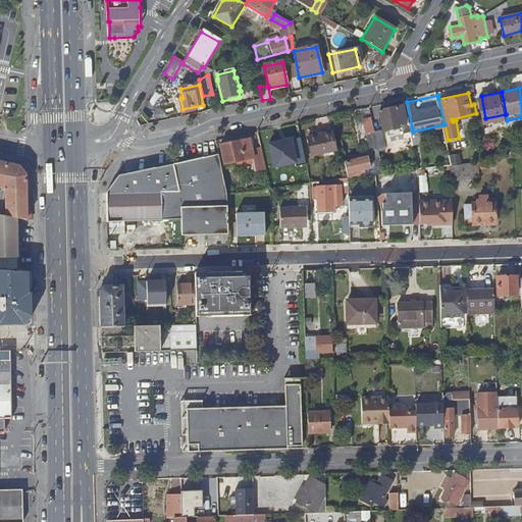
[(412,127),(407,102),(381,108),(385,128),(405,124),(406,128),(412,127)]
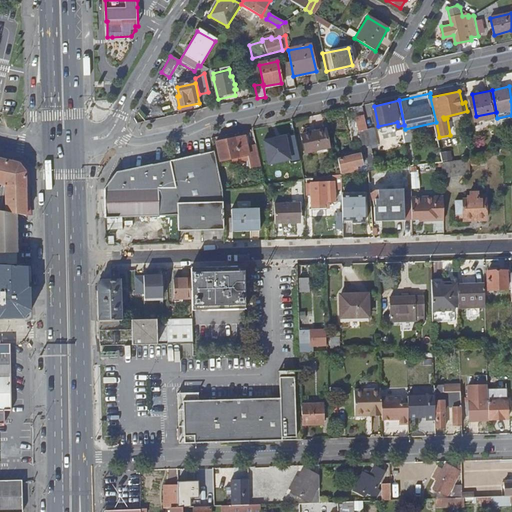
[(328,129),(304,134),(307,150),(331,145),(328,129)]
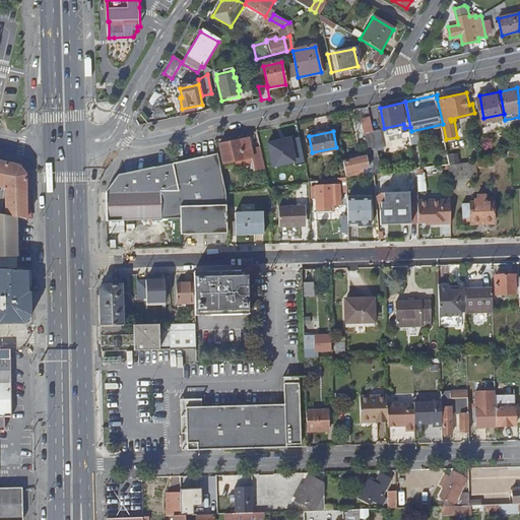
[(251,134),(253,146),(259,145),(257,133),(251,134)]
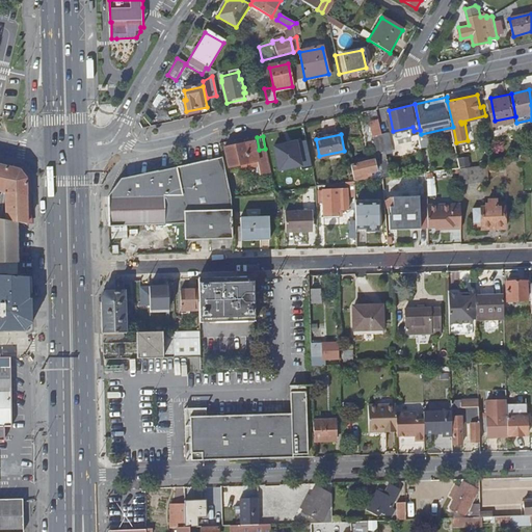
[(256,139),(225,145),(230,165),(260,158),(256,139)]
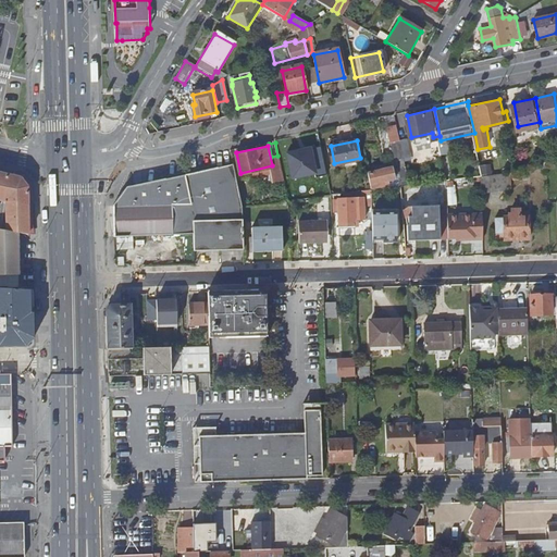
[(131,185),(116,203),(118,233),(196,232),(197,246),(245,245),(245,205),(235,161),(231,162),(188,173),(131,185)]
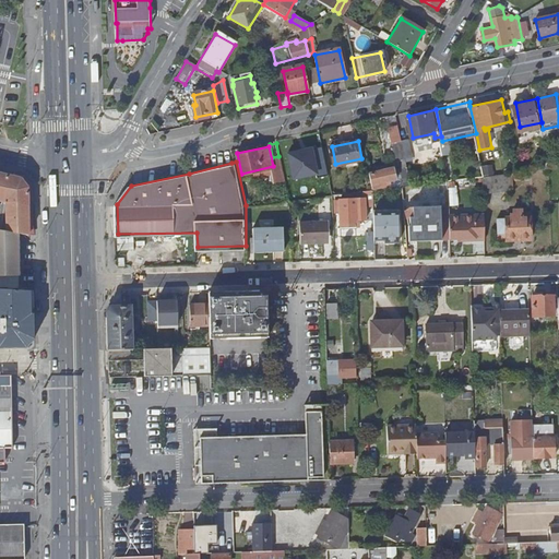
[(284,164),(273,166),(276,180),(287,177),(284,164)]
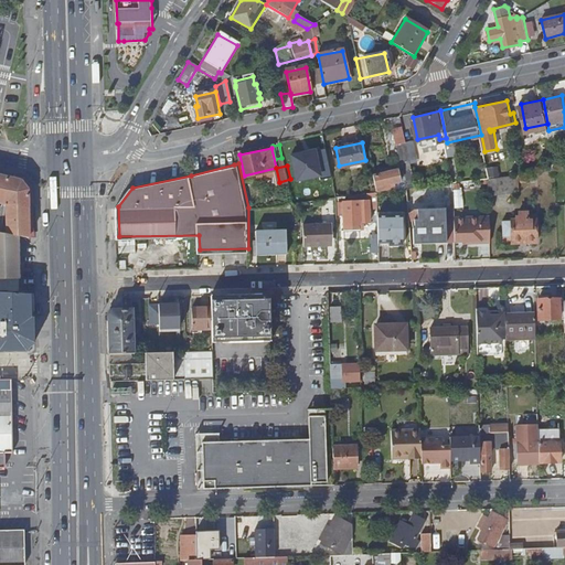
[(380,191),(391,190),(391,187),(394,185),(394,182),(403,180),(401,168),(375,173),(380,191)]
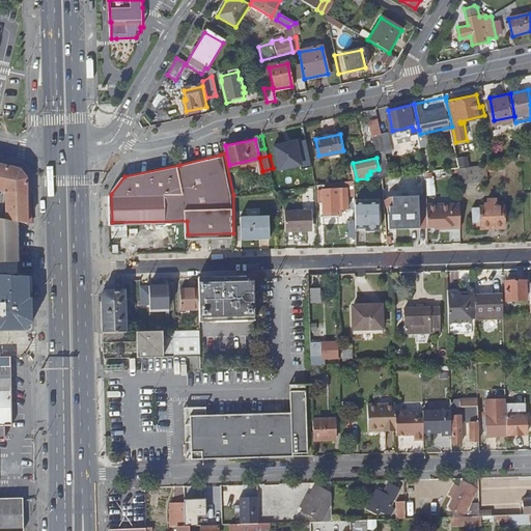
[(460,167),(462,183),(488,179),(487,163),(460,167)]
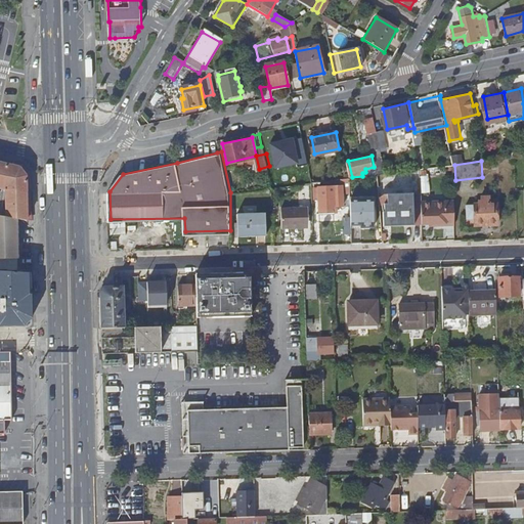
[(30,219),(28,174),(18,167),(6,164),(6,165),(0,163),(0,260),(20,259),(18,231),(16,231),(16,219),(30,219)]
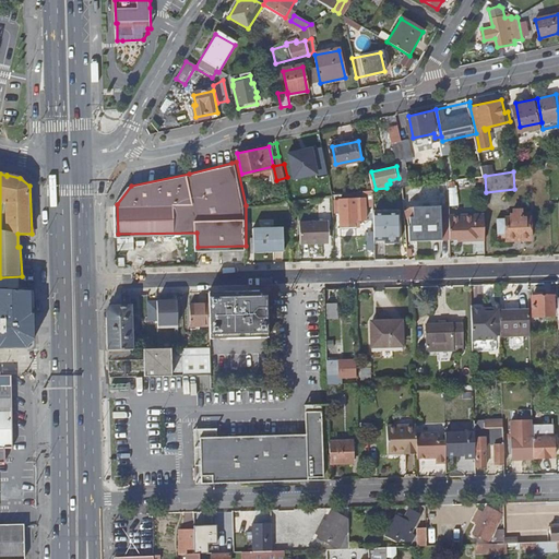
[(293,180),(296,194),(325,188),(322,174),(293,180)]
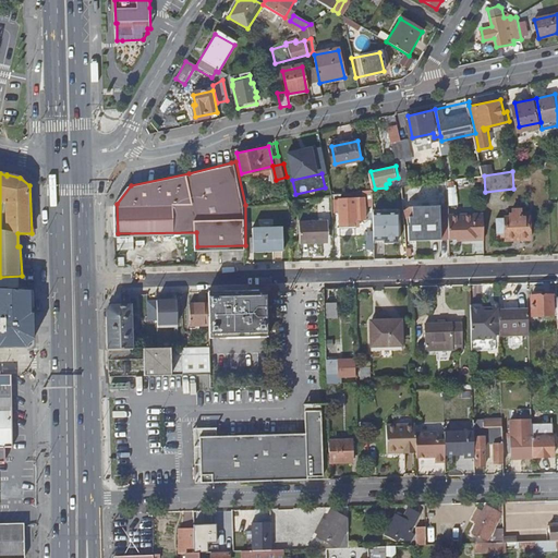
[(372,203),(372,195),(365,196),(364,197),(336,199),(337,211),(354,210),(354,216),(358,215),(358,219),(367,218),(365,203),(372,203)]
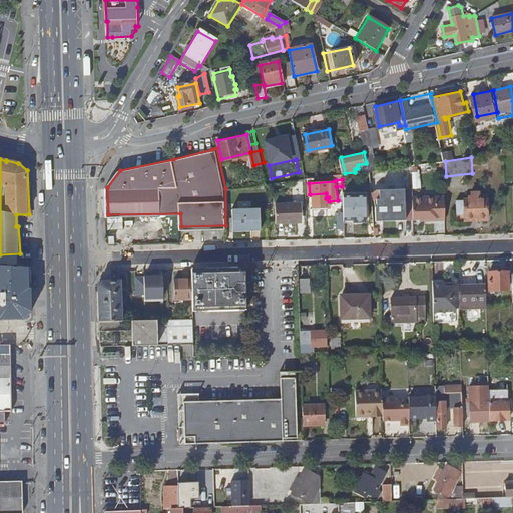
[(380,189),(381,219),(407,218),(407,188),(380,189)]
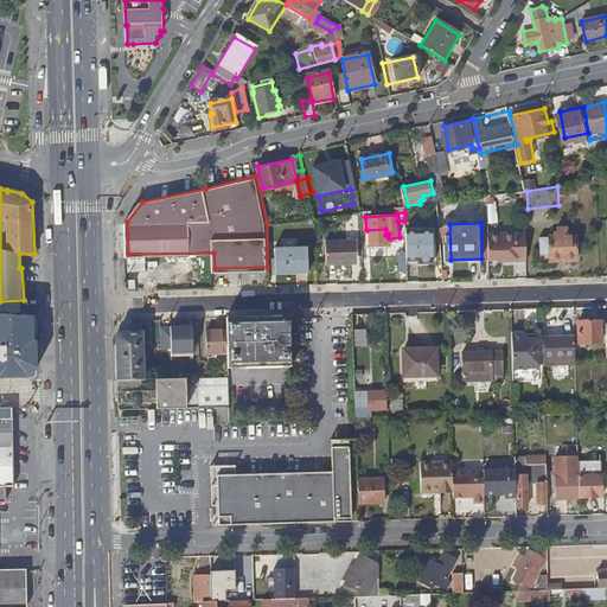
[(579,234),(569,234),(569,225),(560,227),(560,234),(553,235),(553,257),(579,256),(579,234)]
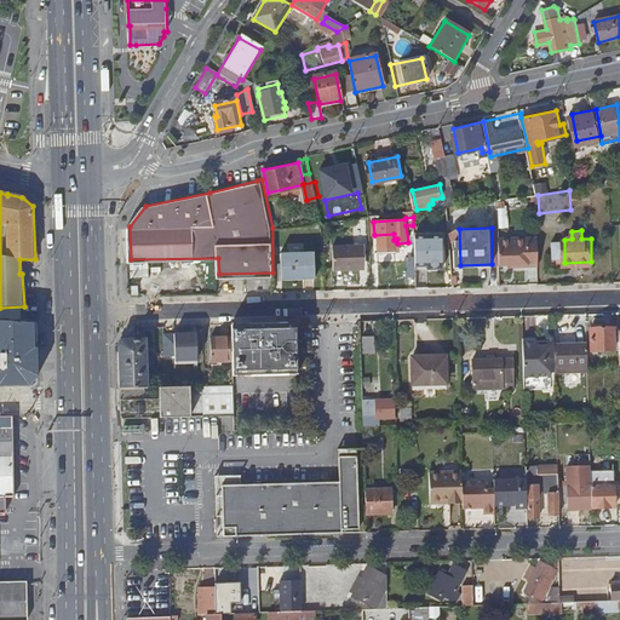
[(418,257),(418,267),(430,265),(430,269),(445,269),(443,234),(418,235),(418,257)]
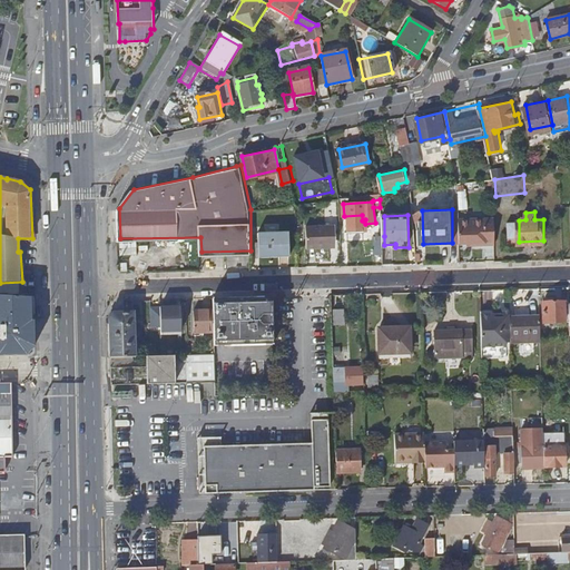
[(460,218),(460,243),(477,243),(477,244),(495,244),(495,217),(460,218)]
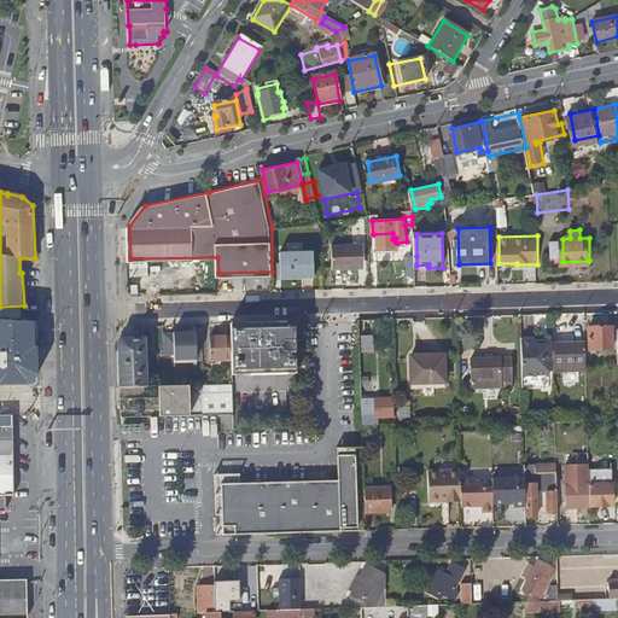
[(363,244),(334,244),(334,267),(365,267),(363,244)]
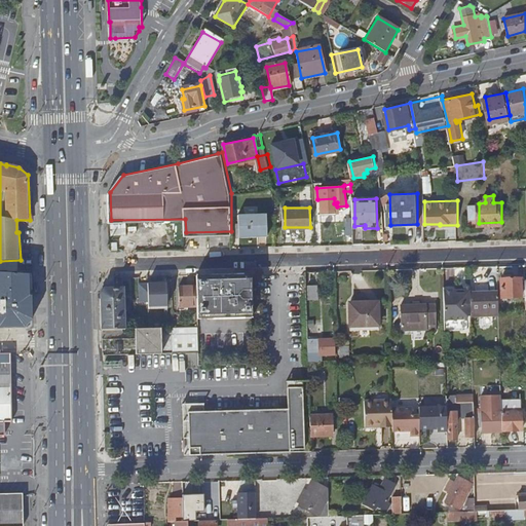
[(269,235),(269,213),(240,214),(240,236),(269,235)]
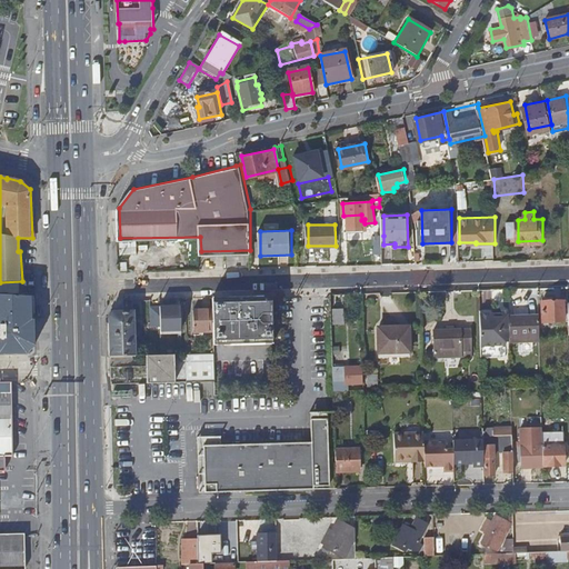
[(0,355),(27,355),(35,345),(33,297),(0,295),(0,355)]
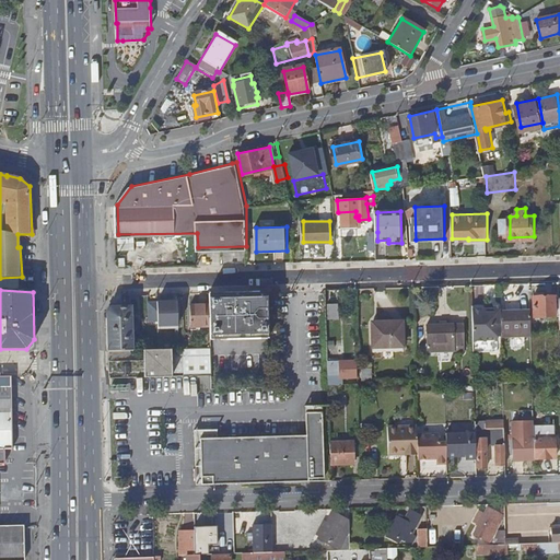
[(240,291),(210,292),(210,296),(210,304),(211,325),(211,334),(222,334),(222,338),(269,337),(268,295),(268,290),(257,291),(240,291)]
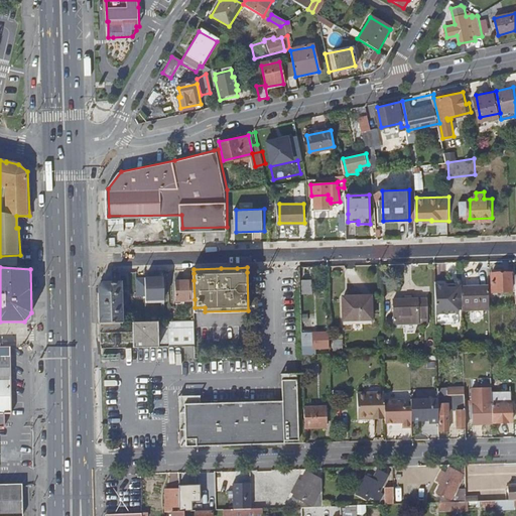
[(493,291),(513,290),(512,273),(493,273),(493,291)]
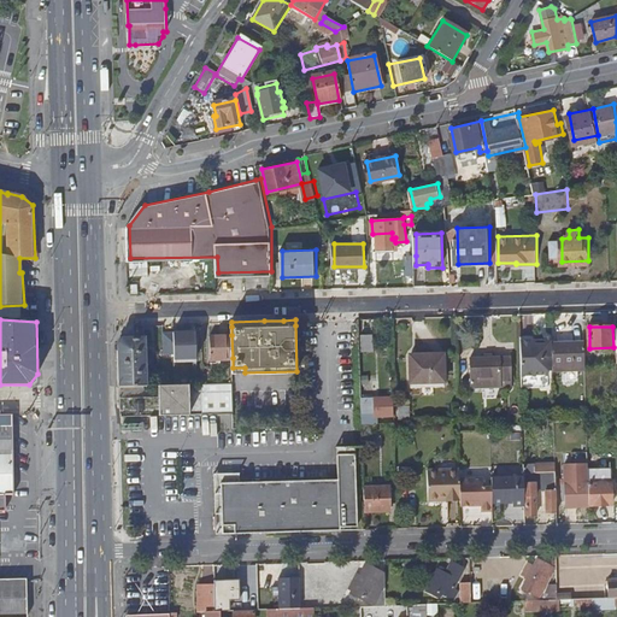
[(174,331),(175,353),(175,359),(197,358),(197,330),(174,331)]
